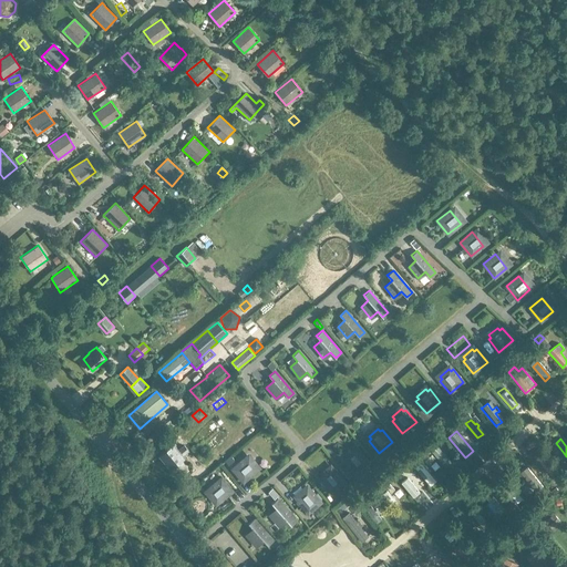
[(184,455),(177,449),(173,443),(160,454),(171,467),(184,455)]
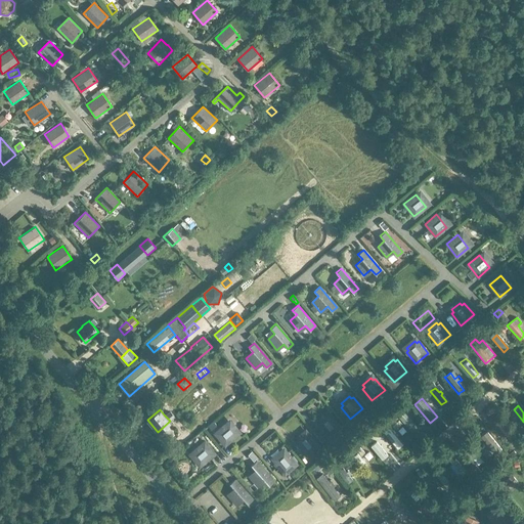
[(170,410),(164,415),(170,421),(175,417),(170,410)]
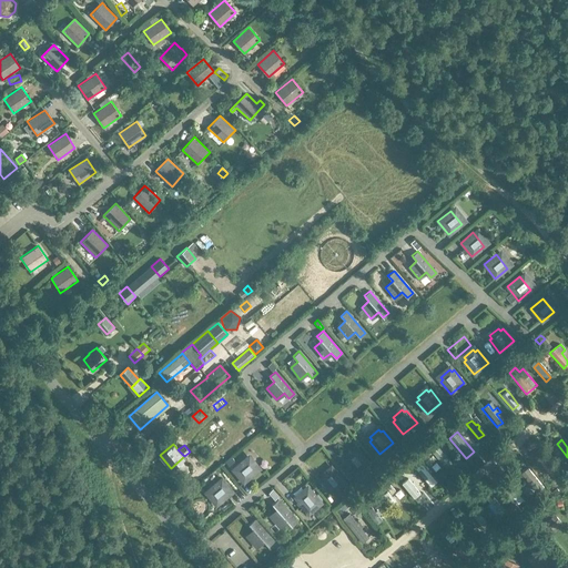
[(356,453),(354,449),(345,457),(347,459),(345,462),(356,474),(369,463),(358,450),(356,453)]
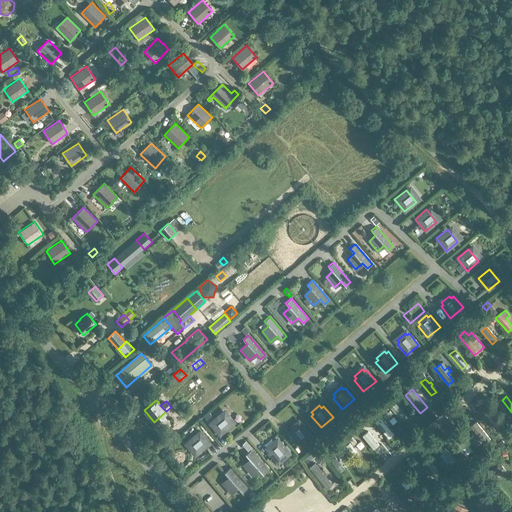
[(401,422),(406,419),(394,405),(391,407),(390,409),(401,422)]
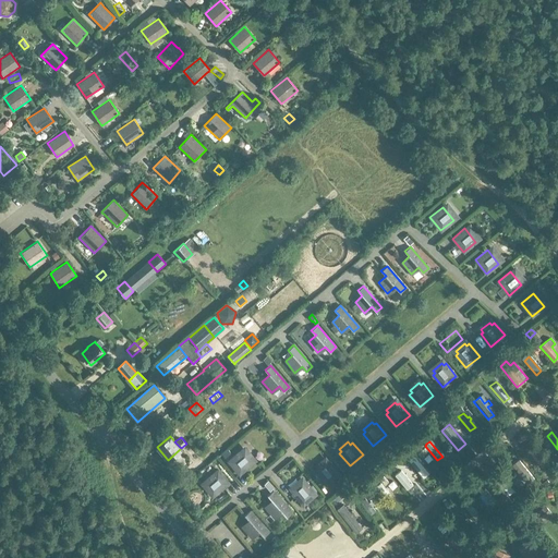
[(417,443),(413,447),(417,453),(423,449),(417,443)]
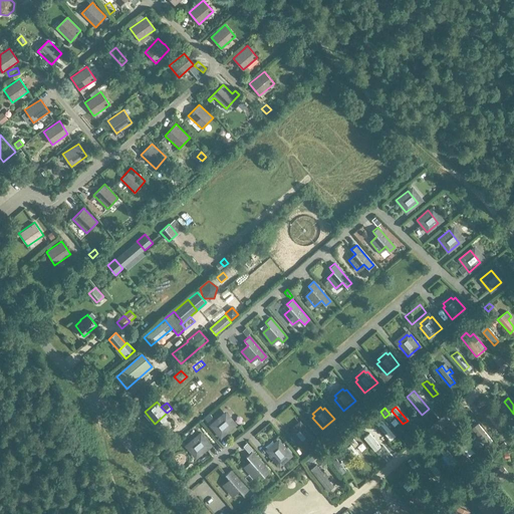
[(494,412),(489,416),(500,429),(505,425),(494,412)]
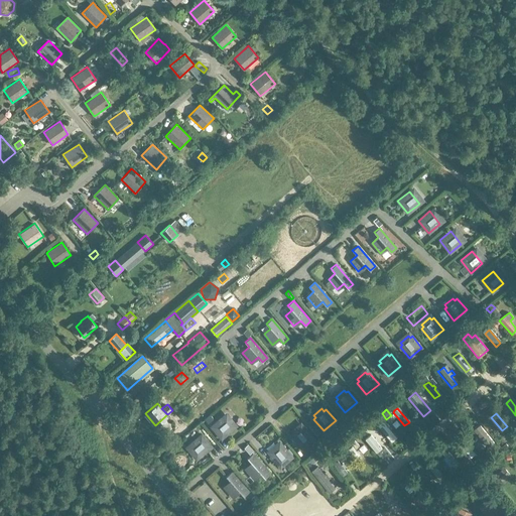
[(214,418),(211,414),(205,419),(208,423),(214,418)]
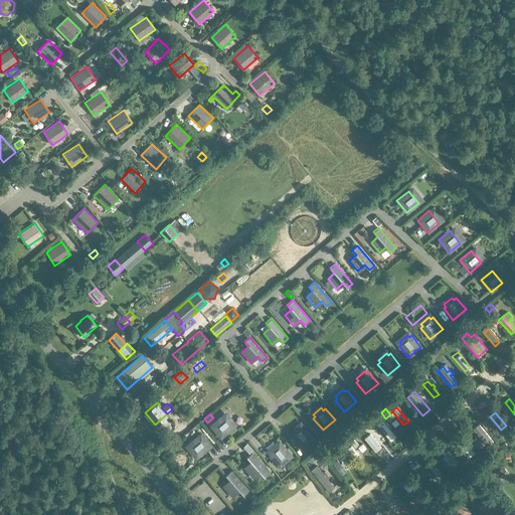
[(220,438),(231,428),(221,416),(210,425),(220,438)]
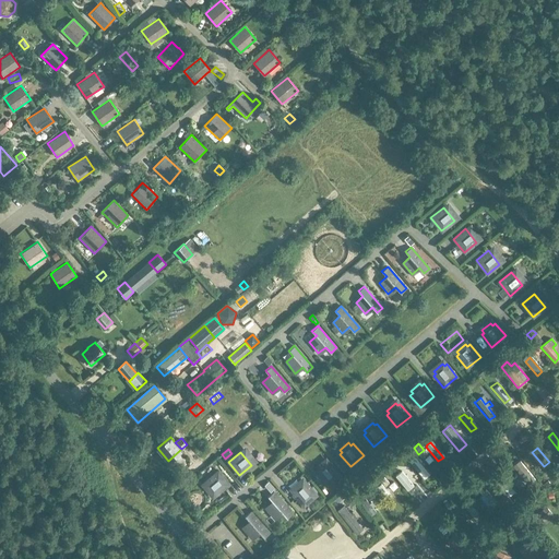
[(430,473),(420,461),(417,456),(415,454),(408,461),(421,475),(424,478),(430,473)]
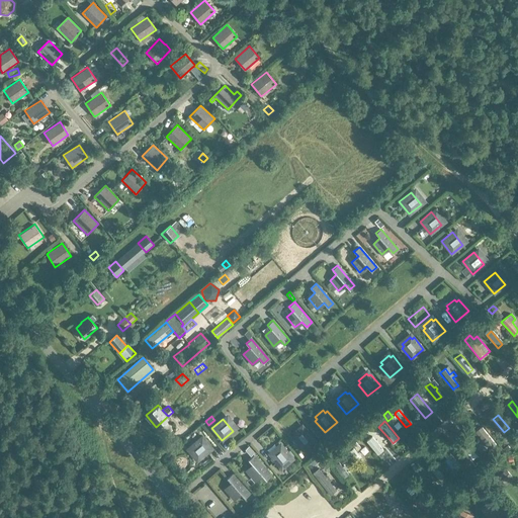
[(304,431),(301,428),(293,435),(295,437),(293,439),(303,450),(315,440),(306,429),(304,431)]
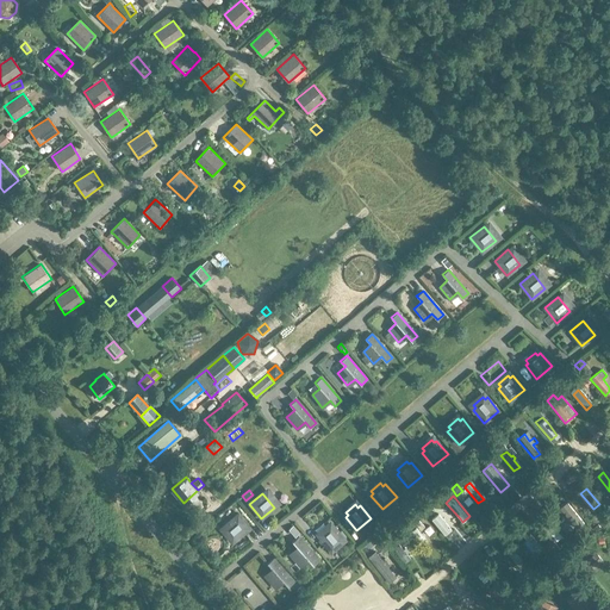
[(577,526),(583,521),(568,504),(562,508),(562,509),(577,526)]
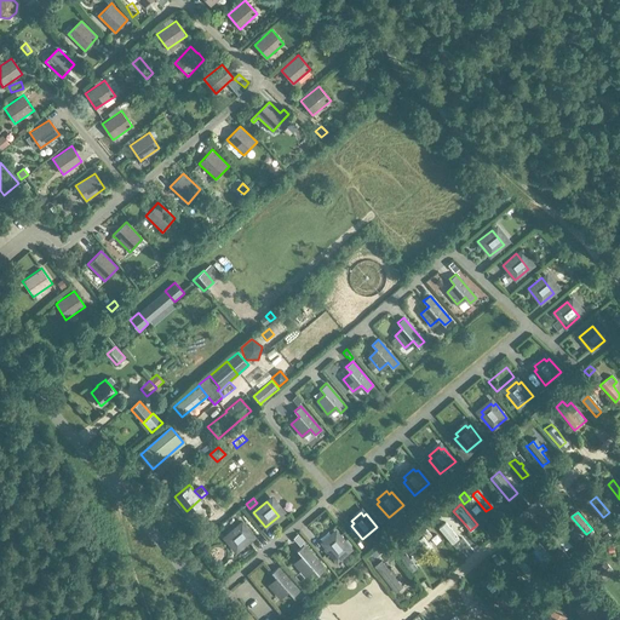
[(445,516),(435,524),(435,526),(447,538),(448,541),(455,535),(449,529),(453,526),(446,517),(445,516)]
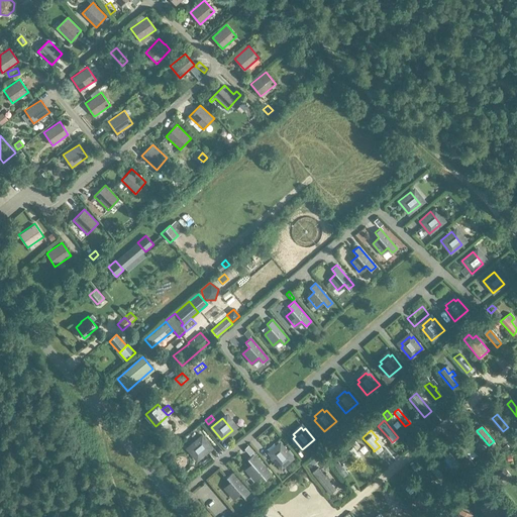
[(191,444),(201,456),(212,447),(202,435),(191,444)]
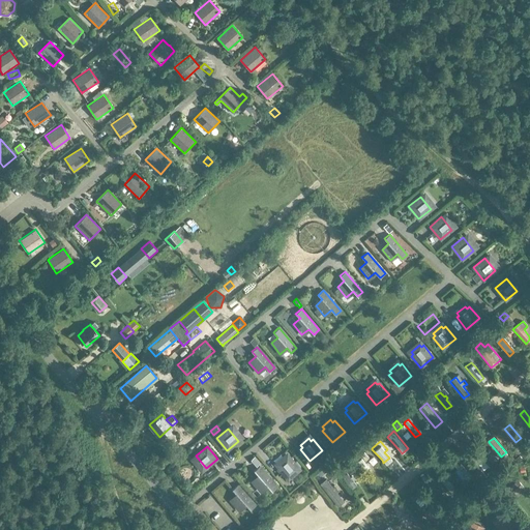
[(483,470),(489,466),(477,452),(473,457),(483,470)]
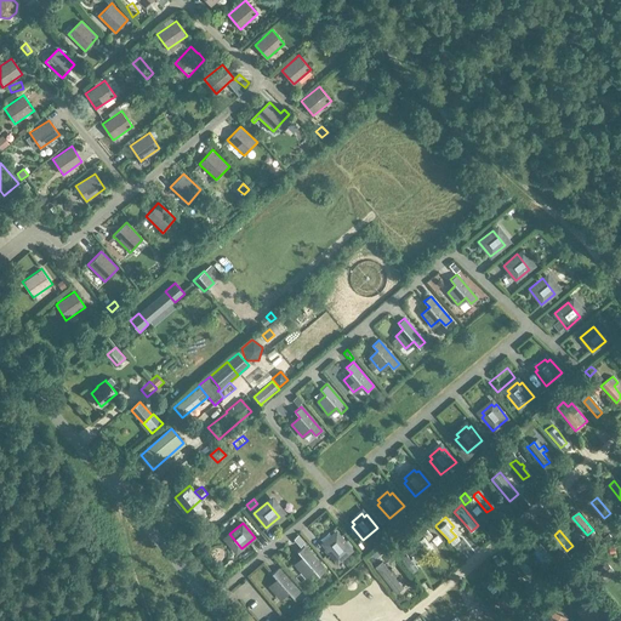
[(339,539),(336,535),(326,543),(328,547),(325,548),(337,562),(352,550),(341,536),(339,539)]
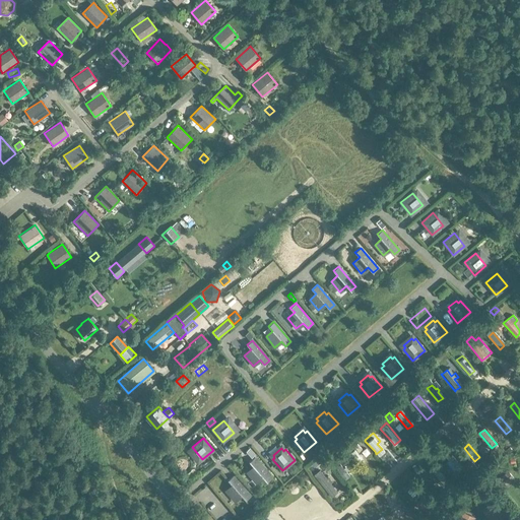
[(359,464),(364,461),(354,450),(349,454),(359,464)]
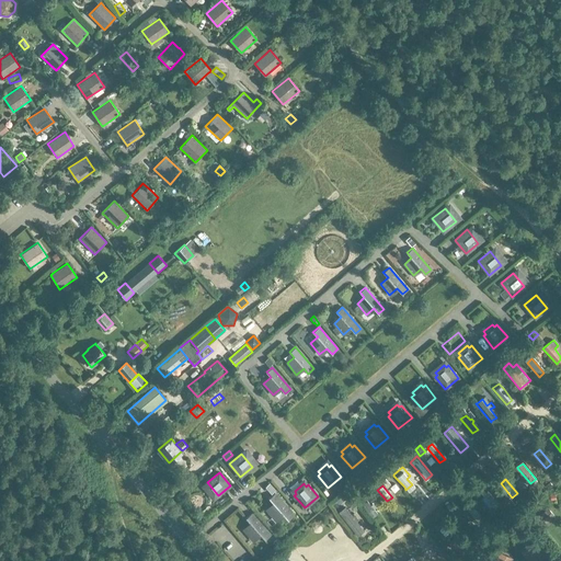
[(500,505),(501,504),(487,489),(482,493),(484,496),(495,508),(500,505)]
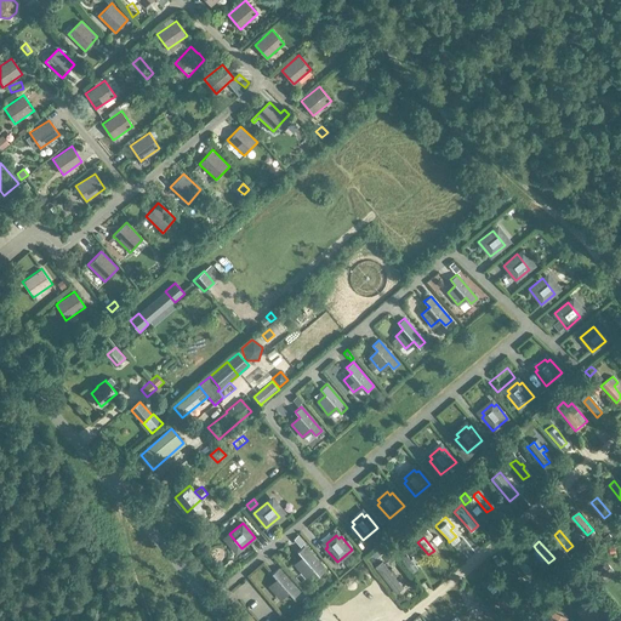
[(325,570),(303,546),(297,552),(302,557),(295,564),(306,576),(313,569),(319,575),(325,570)]
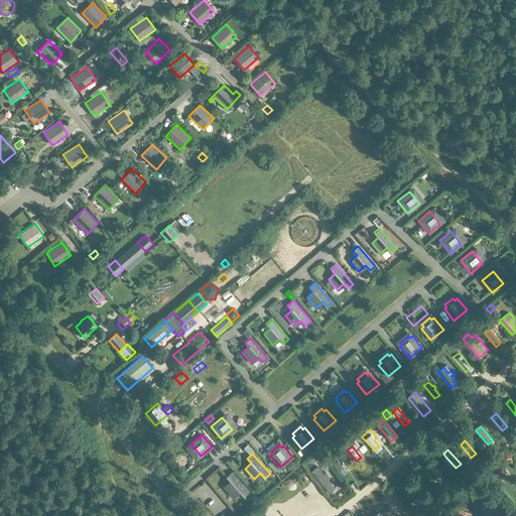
[(343,476),(347,473),(332,454),(327,457),(343,476)]
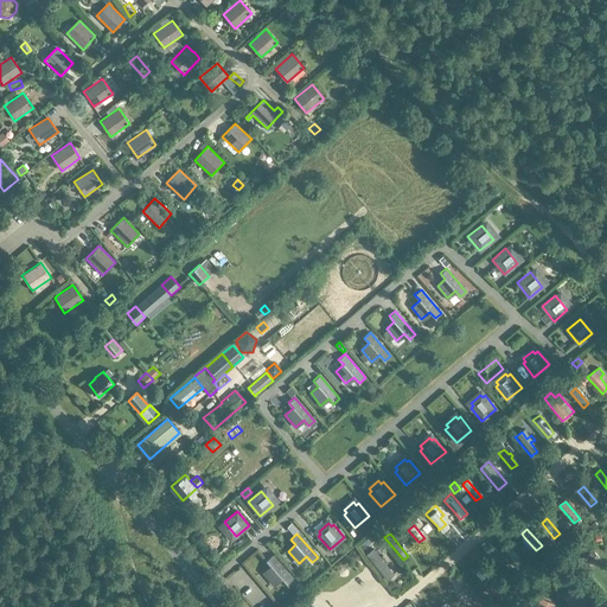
[(564,537),(558,542),(562,548),(568,543),(564,537)]
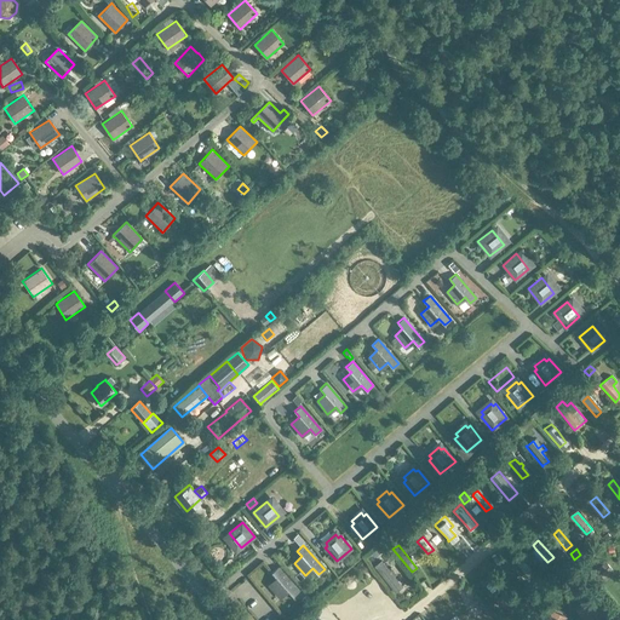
[(522,570),(527,575),(529,578),(534,573),(521,557),(515,561),(515,562),(522,570)]
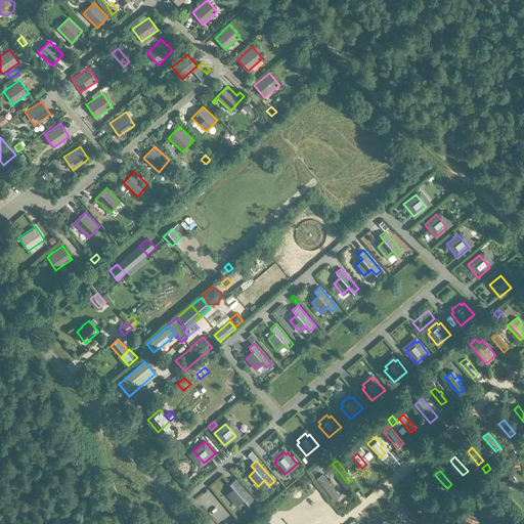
[(333,486),(329,481),(322,473),(316,478),(334,500),(340,495),(333,486)]
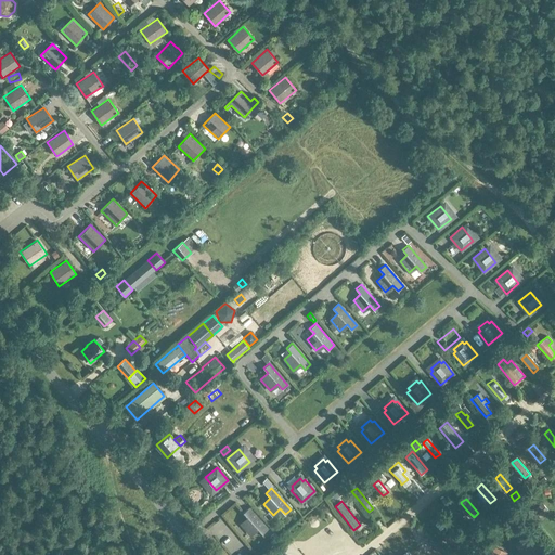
[(543,503),(534,511),(540,517),(549,510),(543,503)]
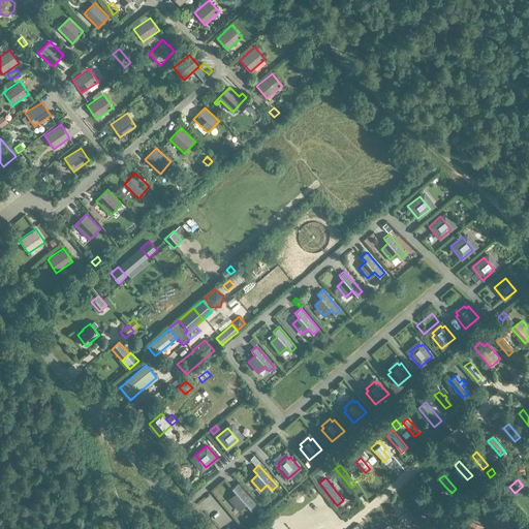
[(238,509),(245,503),(250,508),(255,504),(237,484),(231,489),(236,493),(229,499),(238,509)]
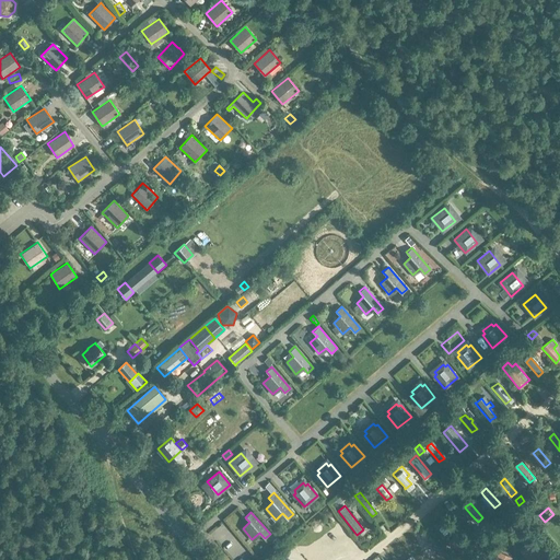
[(456,540),(463,535),(447,517),(444,520),(441,523),(456,540)]
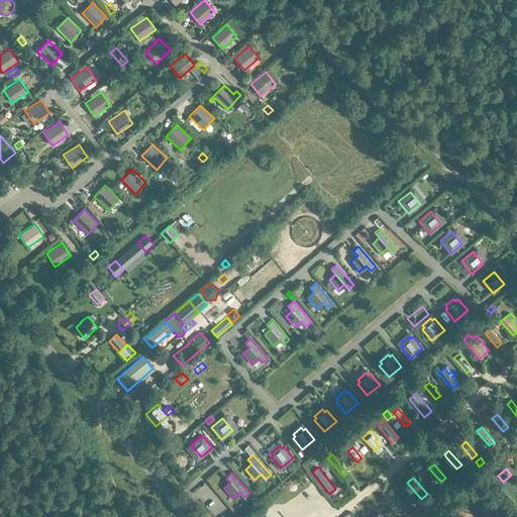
[(255,504),(260,501),(255,496),(251,500),(255,504)]
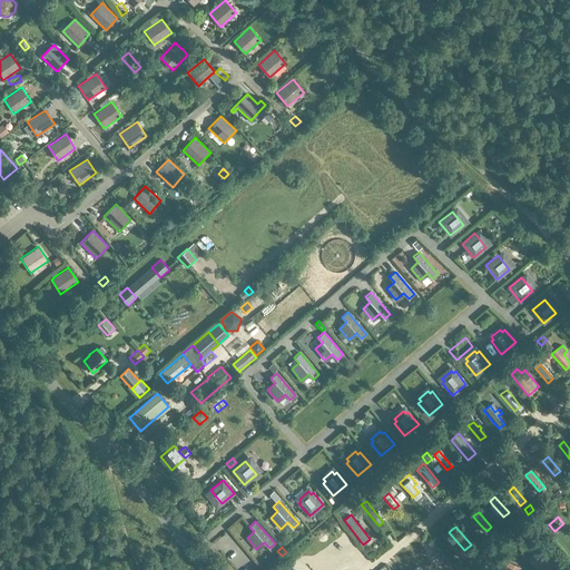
[(432,552),(439,560),(443,566),(444,567),(444,566),(449,562),(436,548),(432,552)]
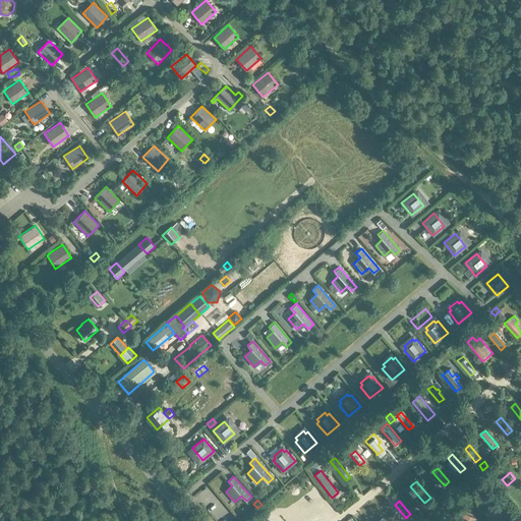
[(510,520),(504,514),(506,513),(499,505),(493,510),(490,508),(484,513),(489,519),(488,520),(489,520),(510,520)]
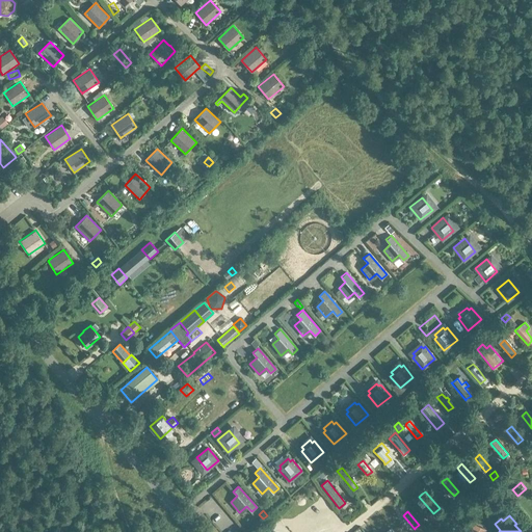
[(474,523),(469,531),(468,531),(467,531),(485,531),(487,529),(474,523)]
